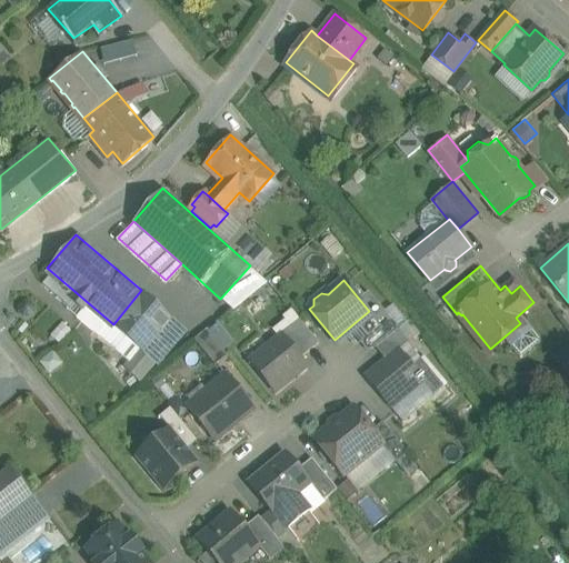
[(390,315),(368,289),(358,298),(369,311),(357,321),(368,334),(389,317),(390,315)]
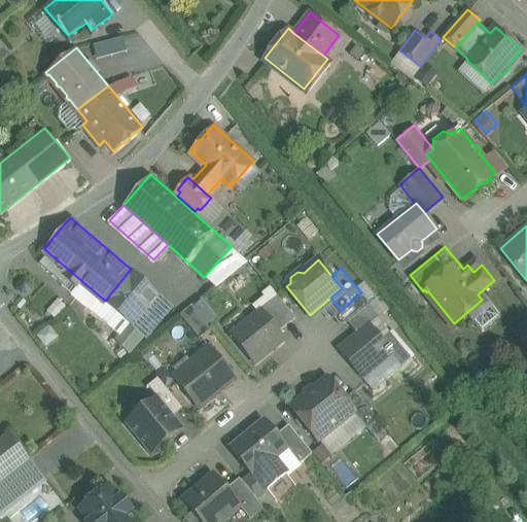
[(131,269),(105,301),(133,324),(160,293),(131,269)]
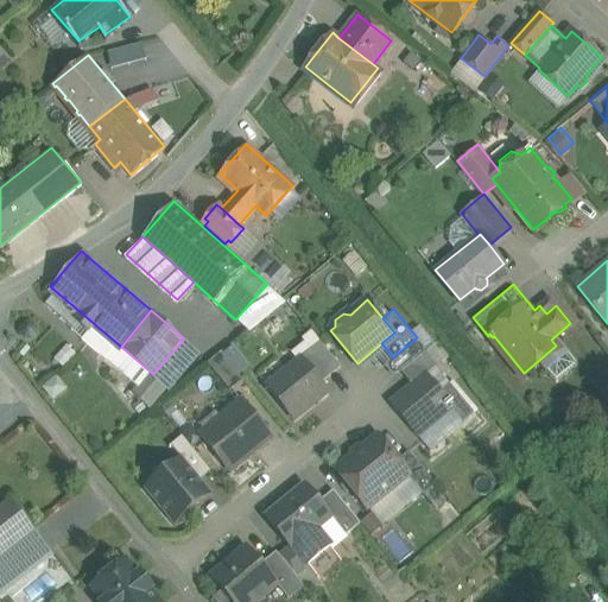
[(32,322),(21,323),(17,334),(24,343),(36,342),(39,331),(32,322)]
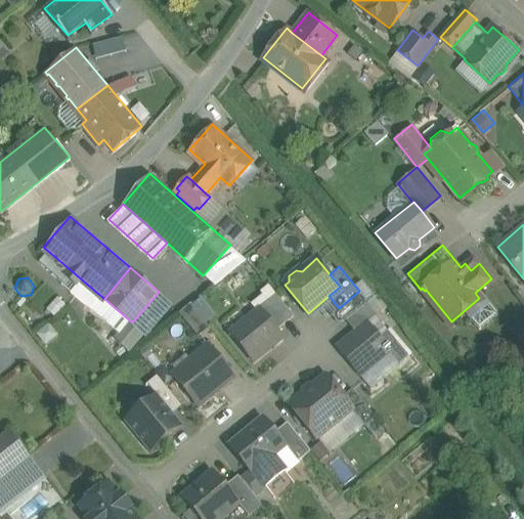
[(366,301),(358,292),(339,308),(332,313),(340,323),(346,318),(366,301)]
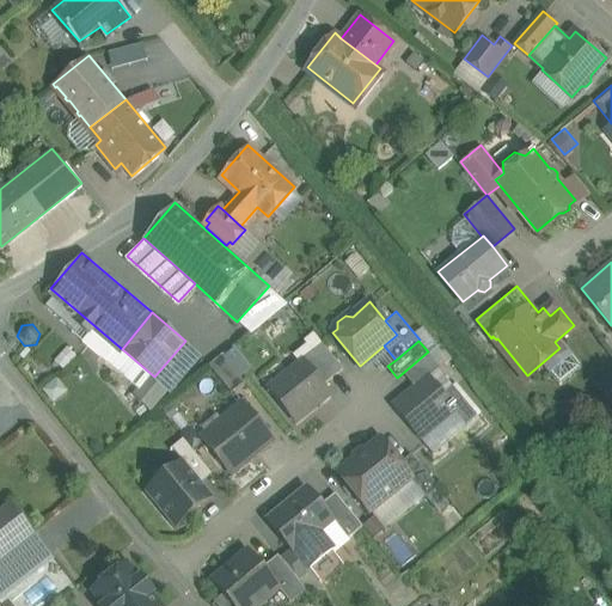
[(322,342),(303,357),(323,383),(342,367),(322,342)]
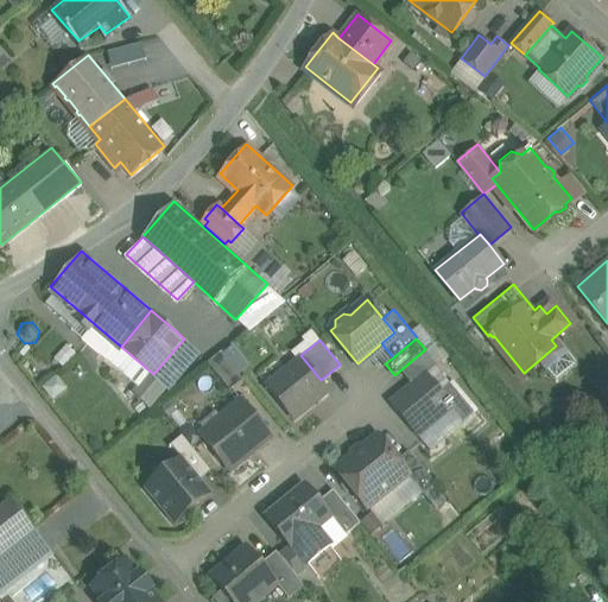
[(242,378),(221,349),(208,360),(230,388),(242,378)]
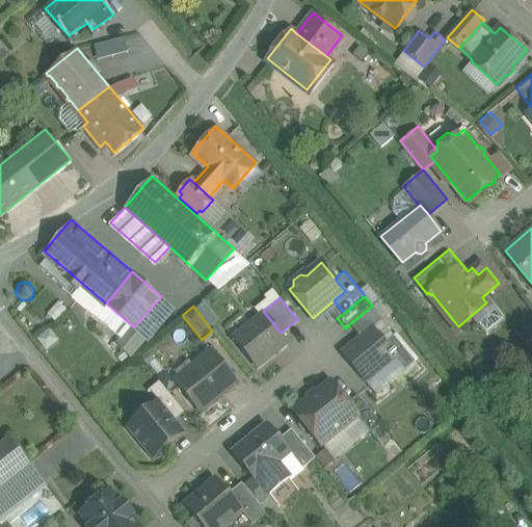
[(372,306),(351,323),(361,335),(372,325),(373,325),(382,318),(372,306)]
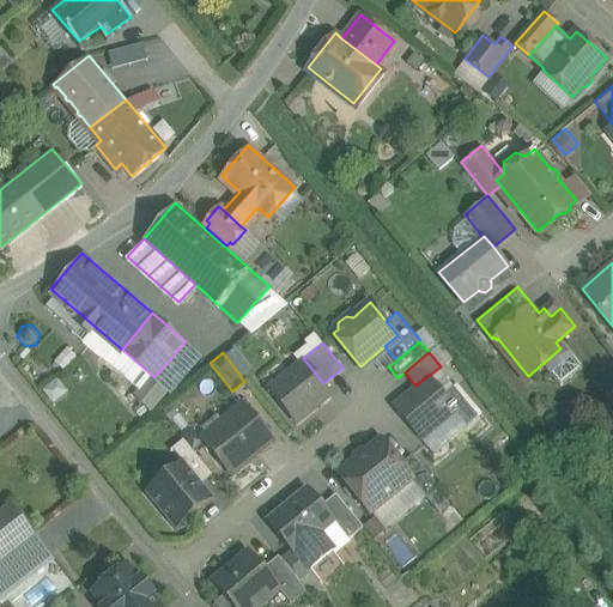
[(303,358),(268,387),(297,420),(331,393),(323,383),(303,358)]
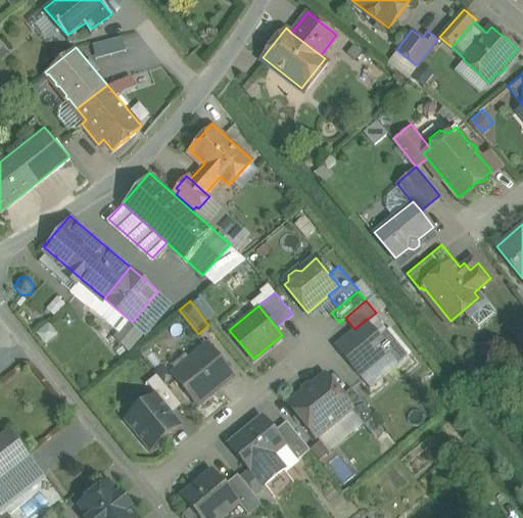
[(522,316),(510,326),(521,340),(522,338),(522,316)]
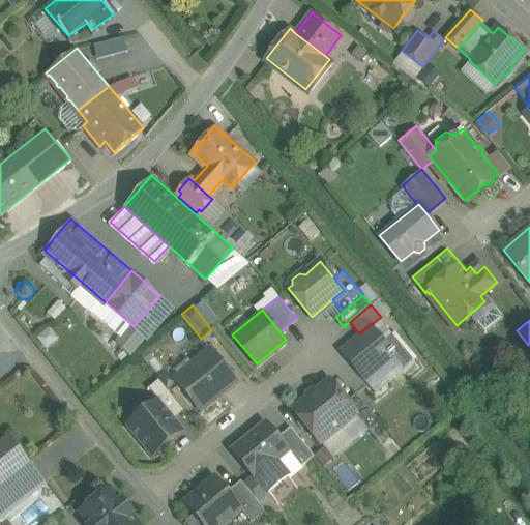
[(130,324),(116,340),(129,351),(143,336),(130,324)]
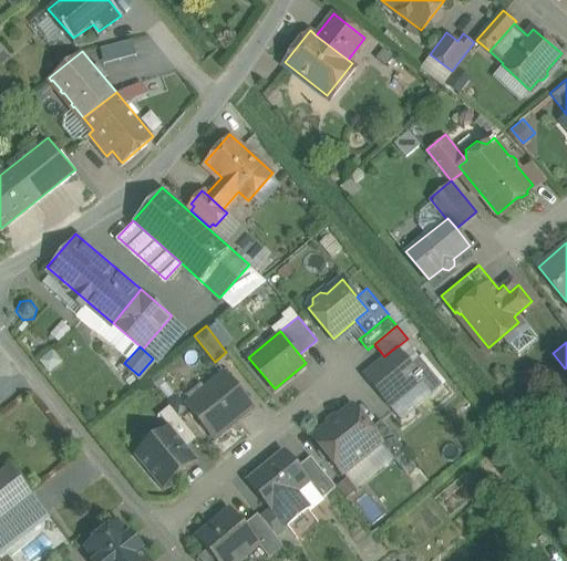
[(384,356),(364,374),(389,404),(421,377),(422,376),(411,363),(398,346),(397,346),(384,356)]
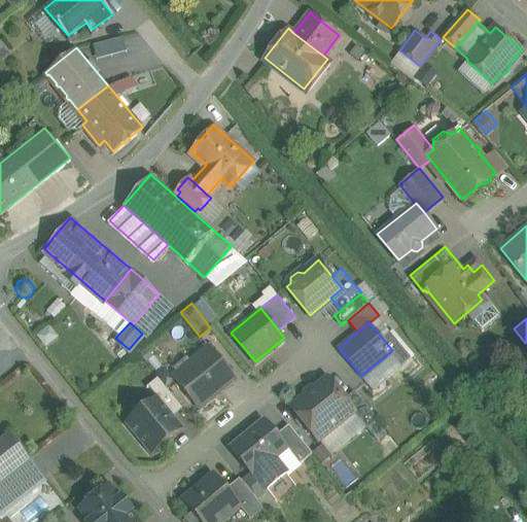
[(410,356),(389,332),(382,338),(392,350),(391,351),(401,363),(410,356)]
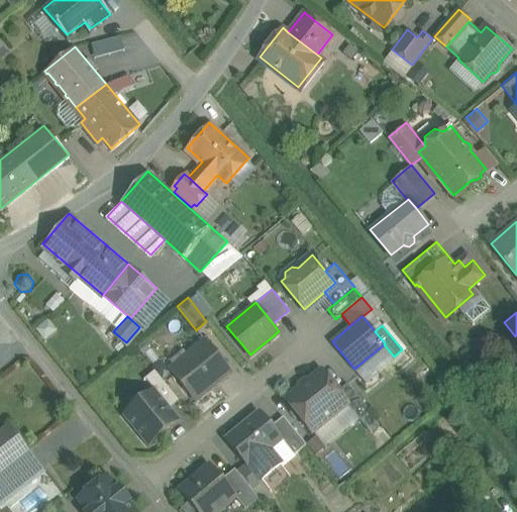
[(231,371),(205,337),(169,367),(196,400),(231,371)]
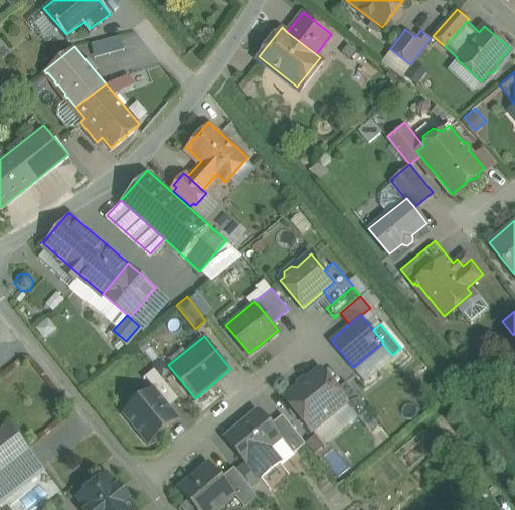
[(177,394),(154,367),(145,374),(154,385),(168,402),(177,394)]
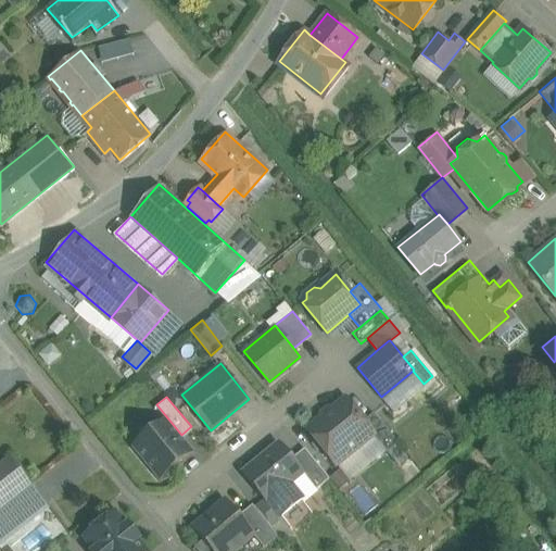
[(345,398),(308,428),(337,462),(373,434),(374,433),(363,420),(345,398)]
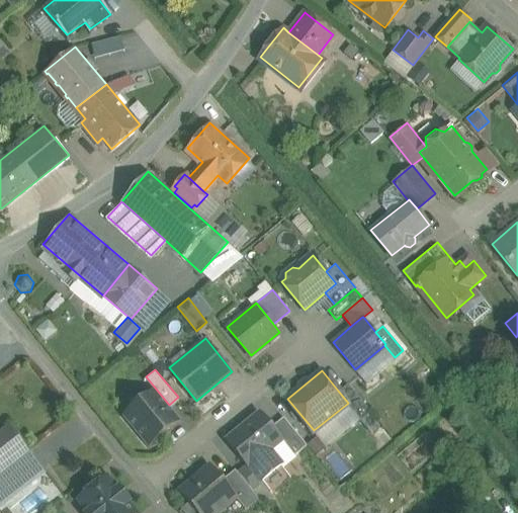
[(371,411),(348,382),(338,391),(348,403),(347,404),(360,420),(371,411)]
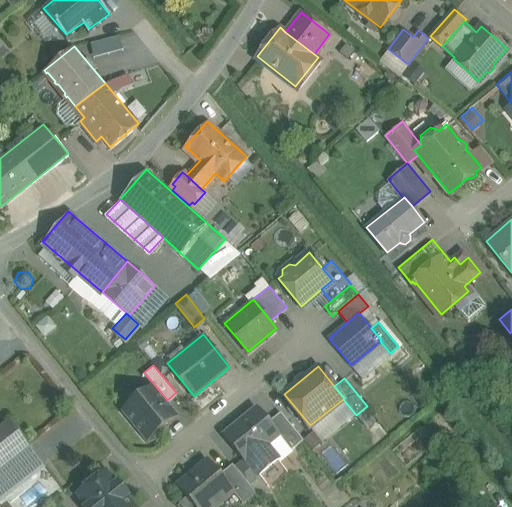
[(153,383),(121,408),(147,440),(178,414),(167,400),(153,383)]
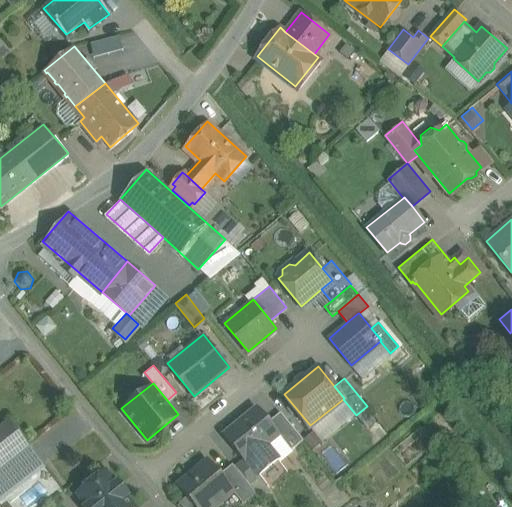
[(290,449),(303,438),(280,410),(268,420),(257,407),(224,434),(246,460),(247,459),(258,473),(289,448),(290,449)]
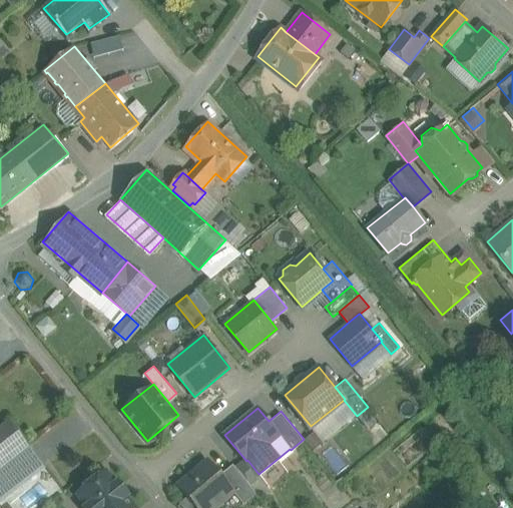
[(10,419),(0,426),(0,464),(28,443),(10,419)]
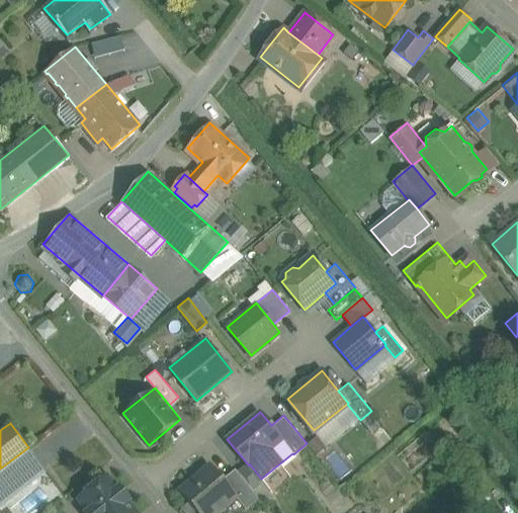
[(28,447),(0,468),(0,499),(42,466),(28,447)]
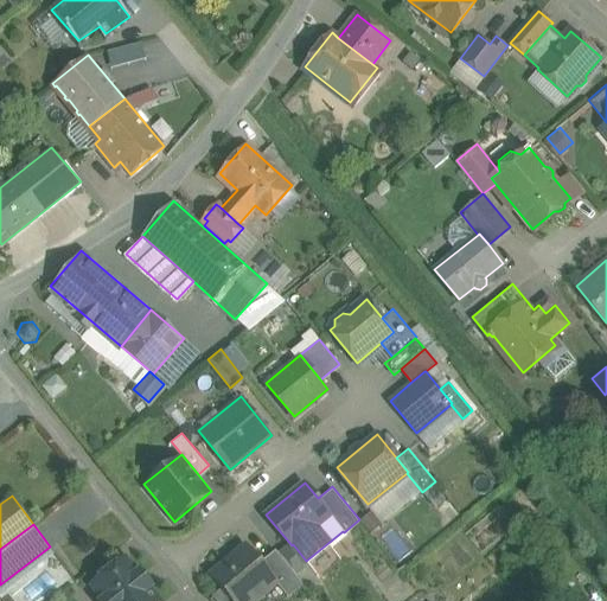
[(261,560),(247,542),(210,573),(234,600),(251,600),(276,581),(278,580),(261,560)]
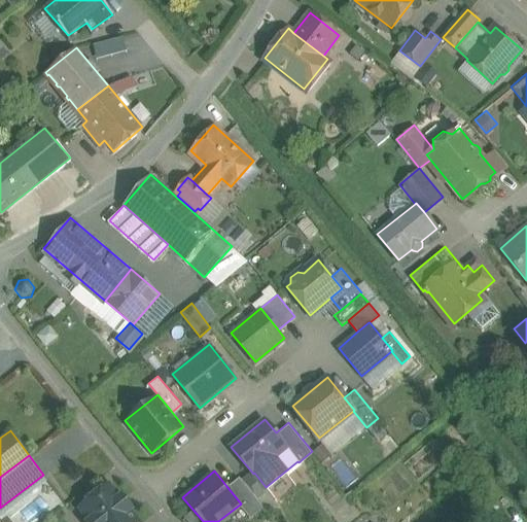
[(262,505),(239,476),(226,486),(241,503),(240,505),(249,516),(262,505)]
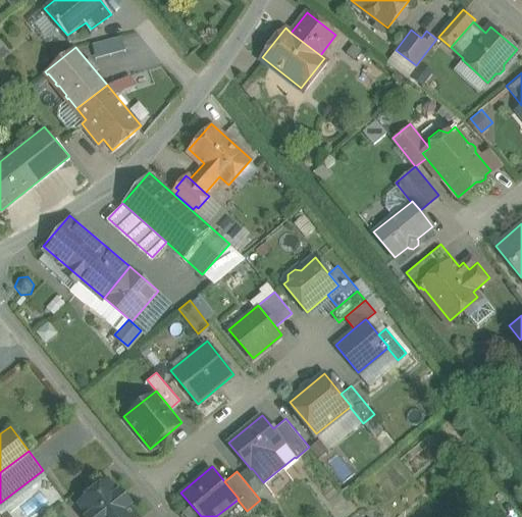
[(118,492),(108,479),(80,502),(90,514),(87,516),(86,516),(138,516),(128,504),(131,503),(120,490),(118,492)]
